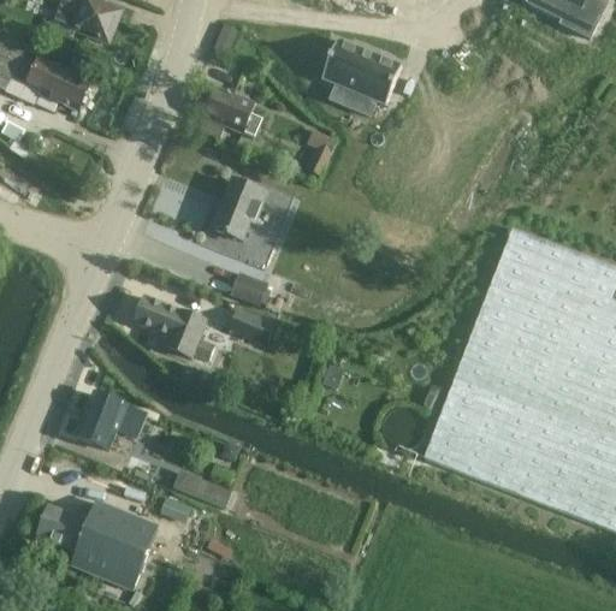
[(59,0),(49,27),(72,36),(73,30),(107,43),(119,11),(93,0),(59,0)]
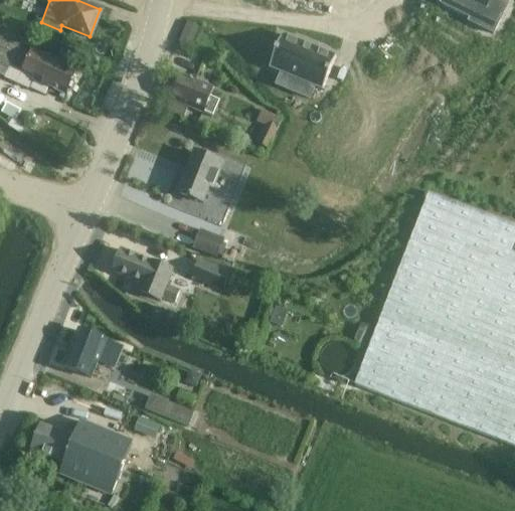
[(471,0),(477,3),(468,21),(493,33),(508,2),(503,0),(471,0)]
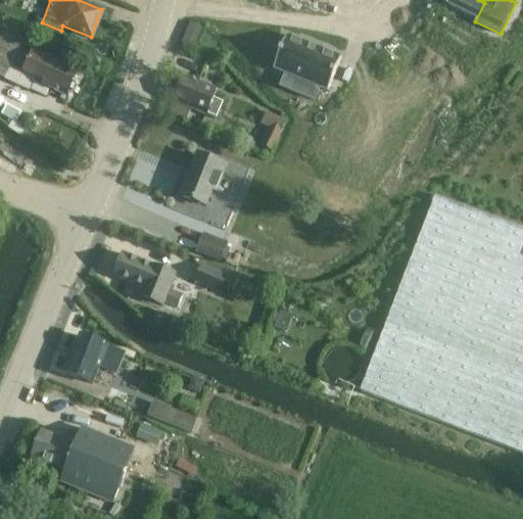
[(187,26),(184,32),(187,33),(196,37),(197,36),(202,25),(194,21),(189,19),(187,26)]
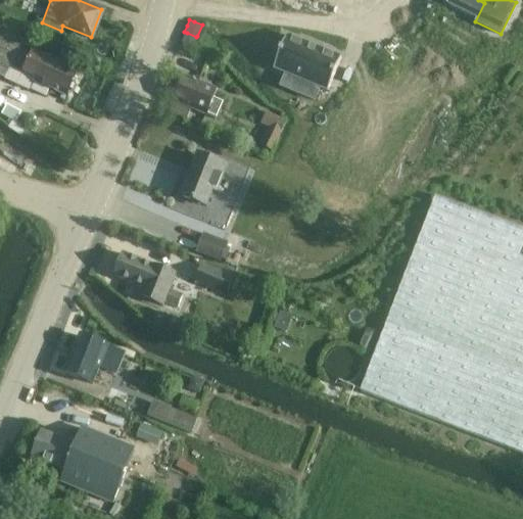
[(30,52),(19,47),(22,42),(0,31),(0,67),(7,72),(10,64),(22,71),(21,73),(33,78),(32,80),(65,96),(67,93),(72,92),(74,86),(73,82),(79,68),(45,52),(43,55),(32,50),(30,52)]
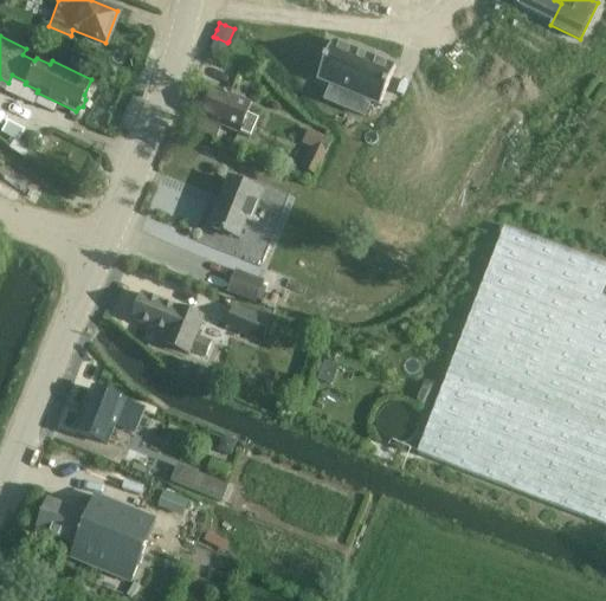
[(317,76),(316,78),(328,83),(329,84),(349,92),(347,98),(345,107),(365,115),(371,101),(378,104),(379,102),(394,64),(333,39),(317,76)]
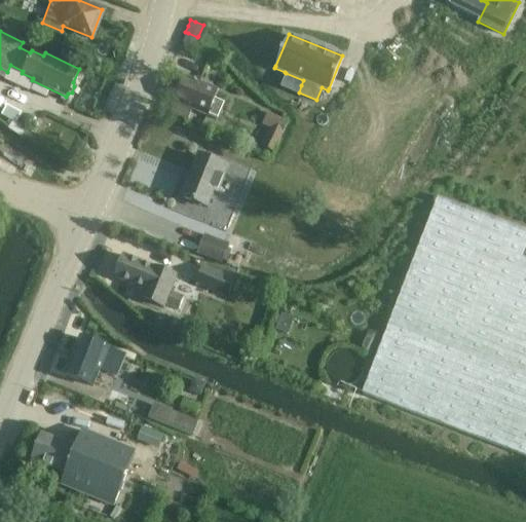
[(218,118),(224,102),(215,99),(219,89),(185,76),(183,79),(179,80),(177,85),(179,89),(170,112),(188,119),(191,109),(208,116),(209,114),(218,118)]
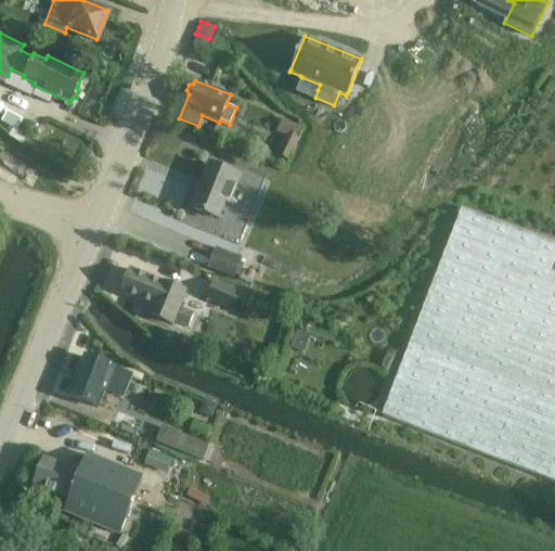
[(7,109),(1,118),(15,127),(22,117),(7,109)]
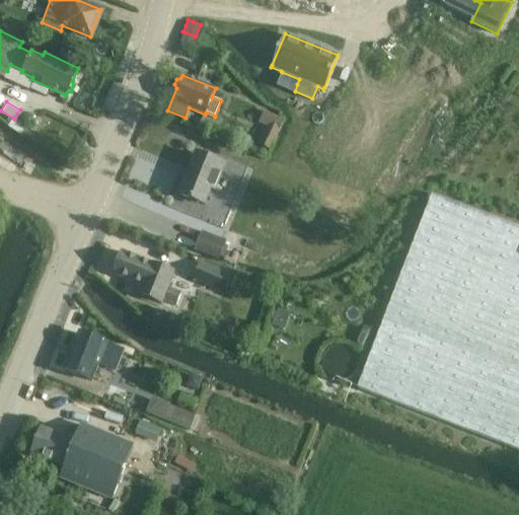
[(272,147),(285,116),(264,107),(258,121),(266,124),(258,142),(272,147)]
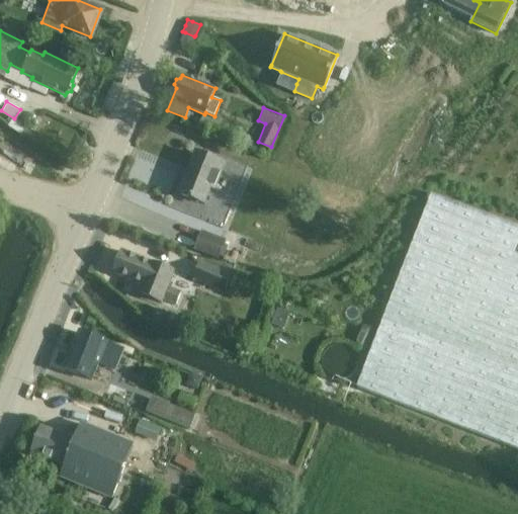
[(213,188),(224,163),(194,150),(176,191),(203,203),(210,187),(213,188)]
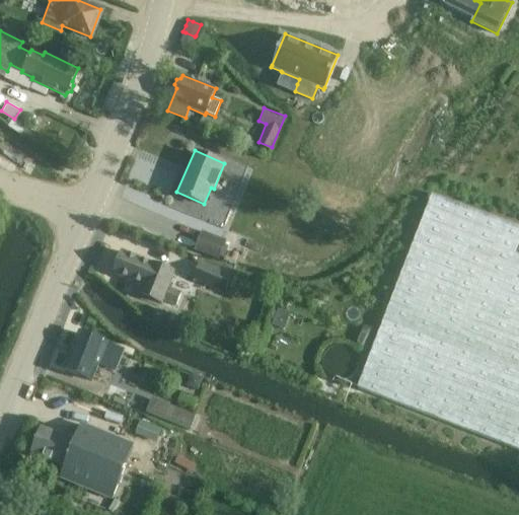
[(518,447),(518,253),(514,251),(518,237),(518,225),(431,192),(356,385),(518,447)]
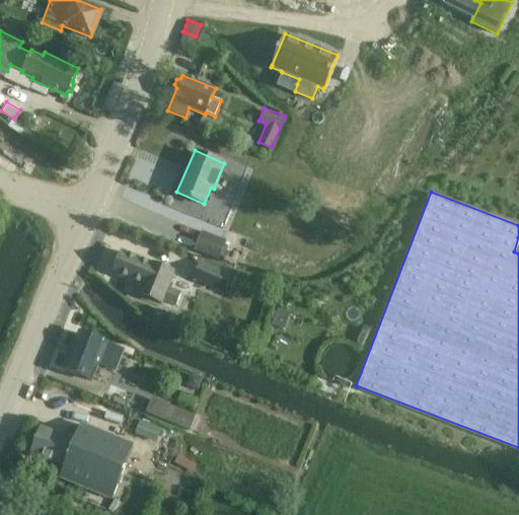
[(218,256),(225,237),(202,228),(195,248),(218,256)]
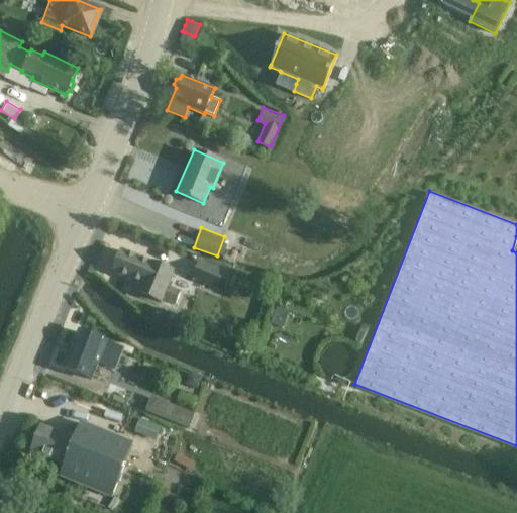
[(118,249),(110,271),(141,284),(138,292),(161,301),(162,299),(175,303),(178,296),(181,290),(168,285),(174,271),(150,262),(118,249)]
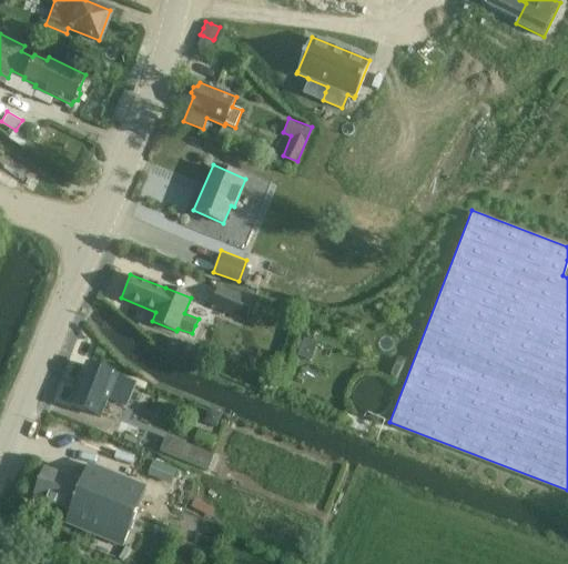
[(202,302),(242,319),(250,301),(209,284),(202,302)]
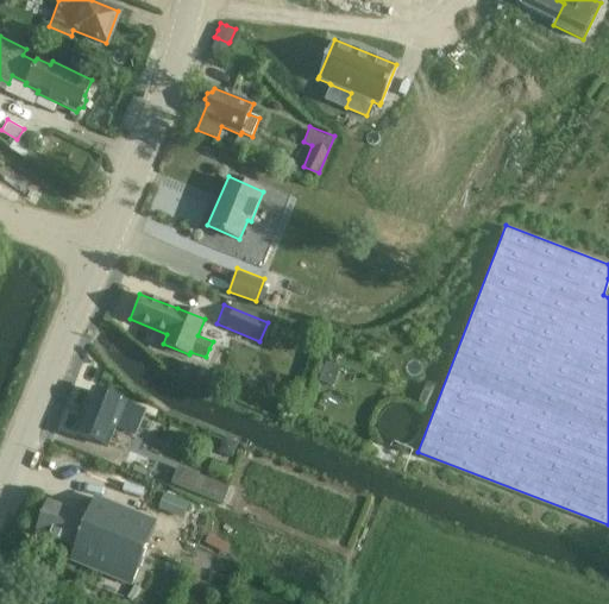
[(325,359),(318,378),(333,384),(340,365),(325,359)]
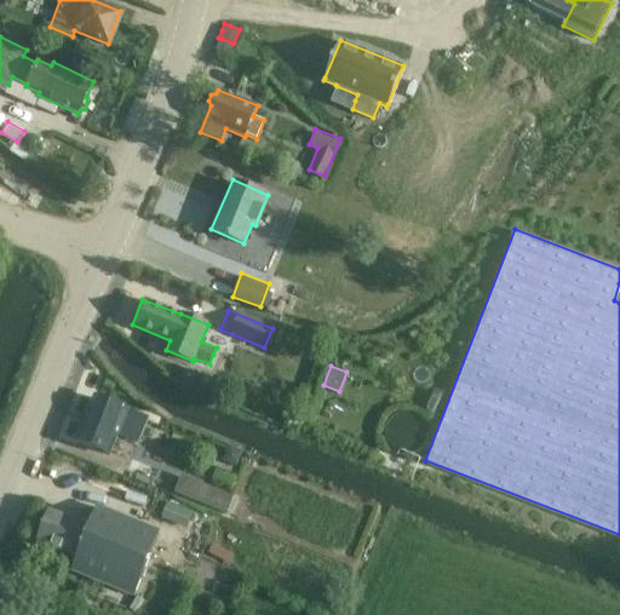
[(137,440),(145,417),(93,395),(75,440),(108,453),(116,432),(137,440)]
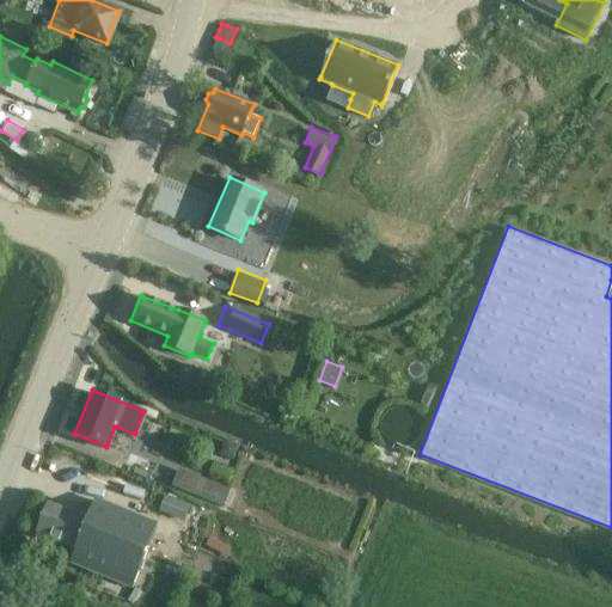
[(403,443),(409,440),(412,435),(416,429),(416,423),(415,416),(411,411),(407,406),(399,404),(393,404),(387,406),(381,410),(378,416),(377,422),(377,429),(379,435),(384,440),(390,442),(396,443),(403,443)]
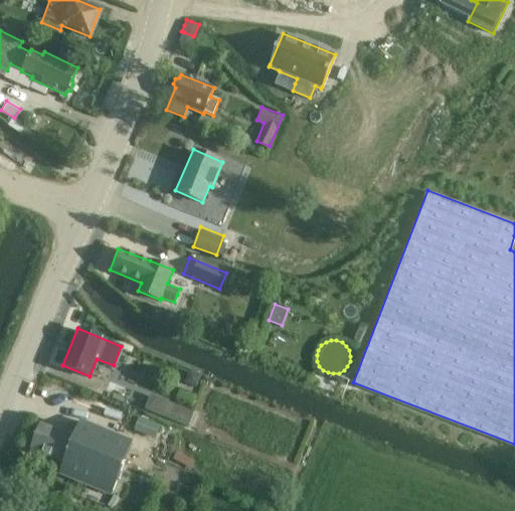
[(188,368),(183,381),(196,386),(201,373),(188,368)]
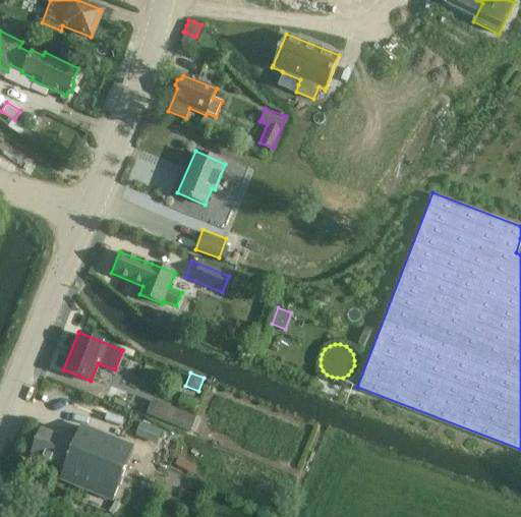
[(173,406),(167,421),(187,429),(189,431),(195,415),(193,414),(173,406)]
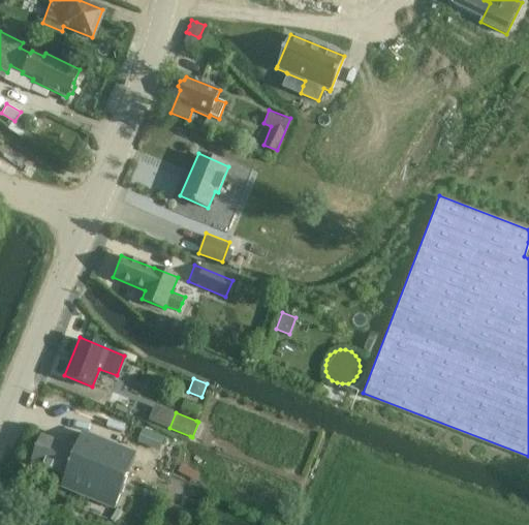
[(142,426),(136,439),(158,449),(164,435),(142,426)]
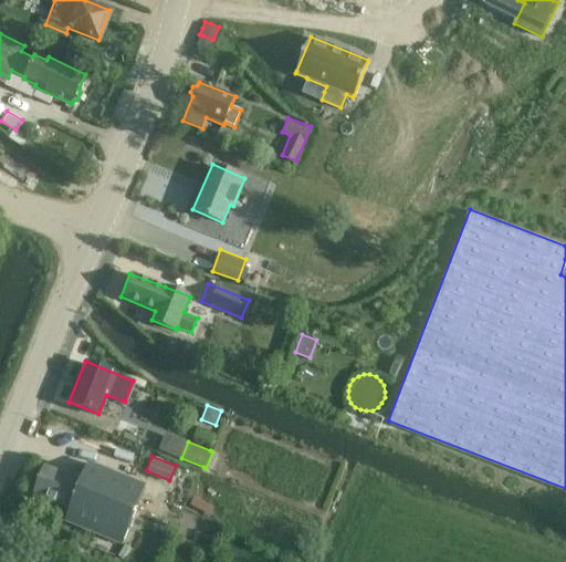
[(144,485),(88,461),(81,480),(43,466),(32,493),(70,509),(64,521),(119,543),(144,485)]
